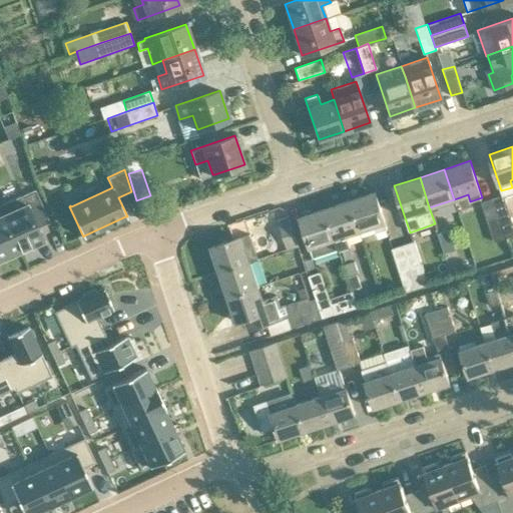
[(0,204),(20,250),(43,240),(37,227),(50,222),(35,189),(0,204)]
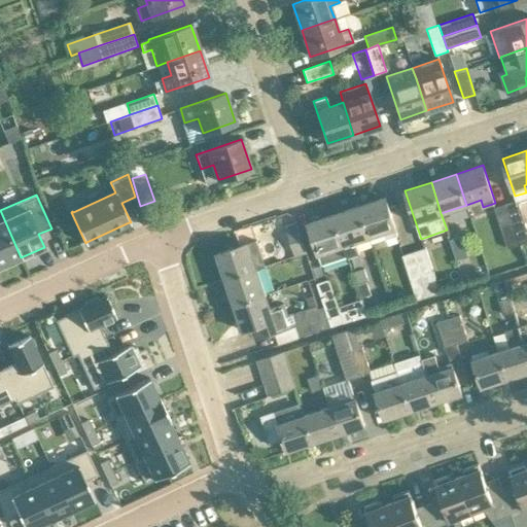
[(359,206),(370,237),(383,232),(385,239),(397,235),(385,198),(359,206)]
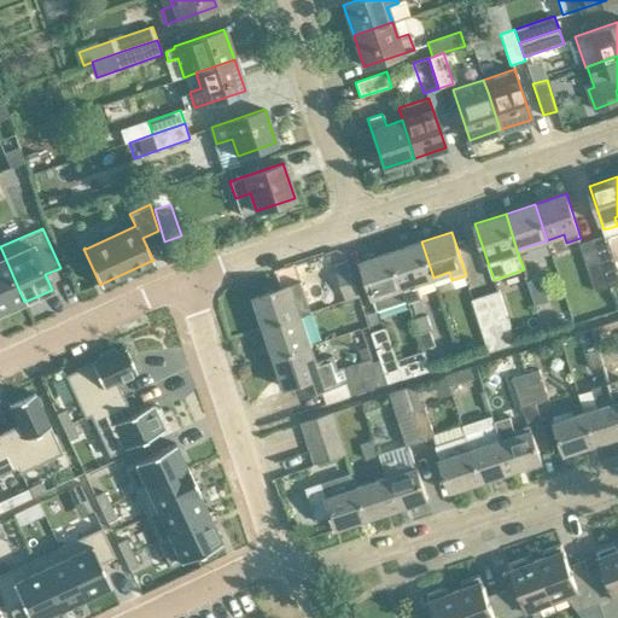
[(594,238),(610,287),(617,284),(617,264),(607,233),(594,238)]
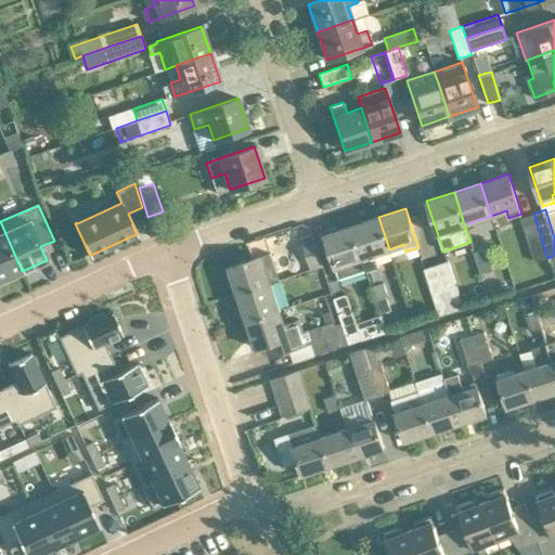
[(538,261),(547,258),(533,214),(523,217),(538,261)]
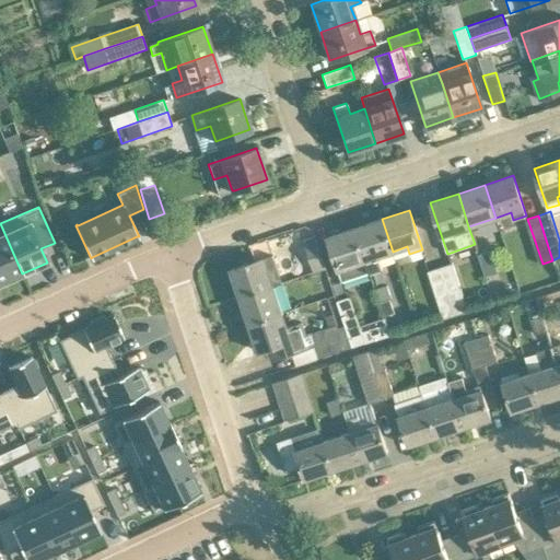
[(382,219),(354,229),(364,260),(369,272),(384,268),(380,256),(393,252),(382,219)]
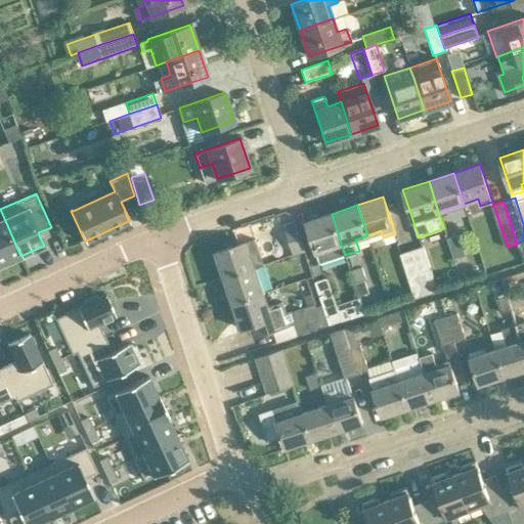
[(0,264),(20,256),(0,209),(0,264)]
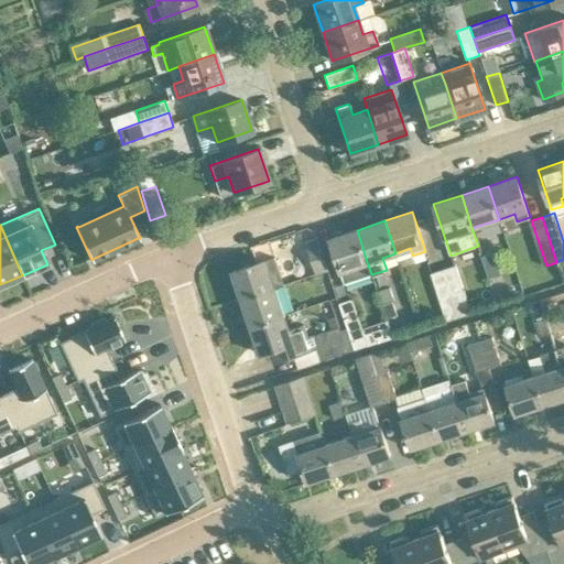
[(371,274),(367,262),(357,230),(329,239),(344,283),(371,274)]
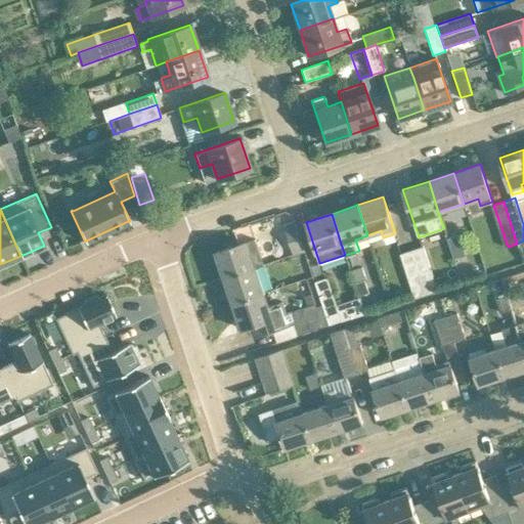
[(252,233),(276,228),(273,217),(250,222),(252,233)]
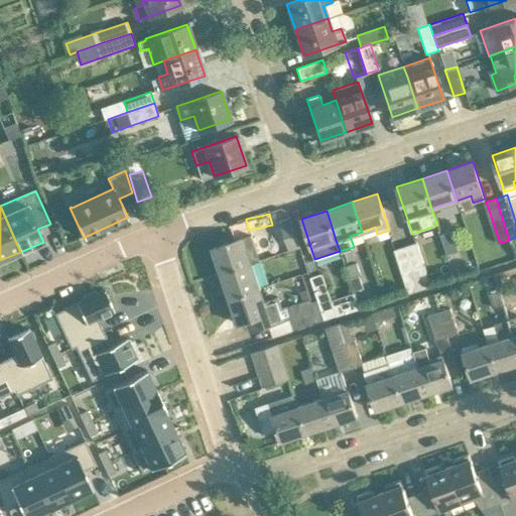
[(288,250),(300,246),(292,222),(280,226),(288,250)]
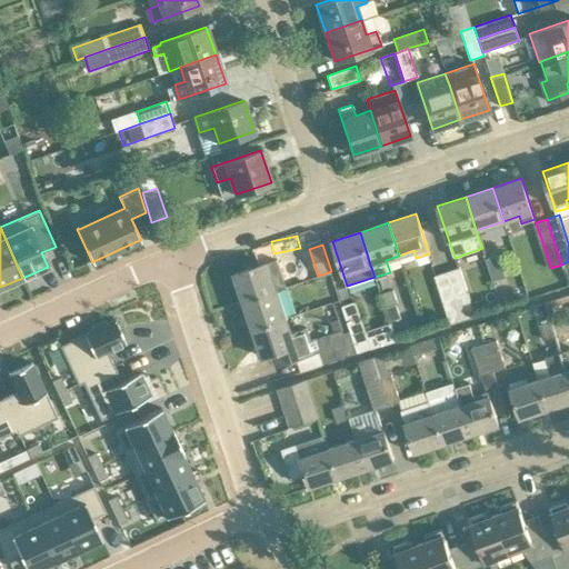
[(500,253),(486,258),(492,281),(508,277),(500,253)]
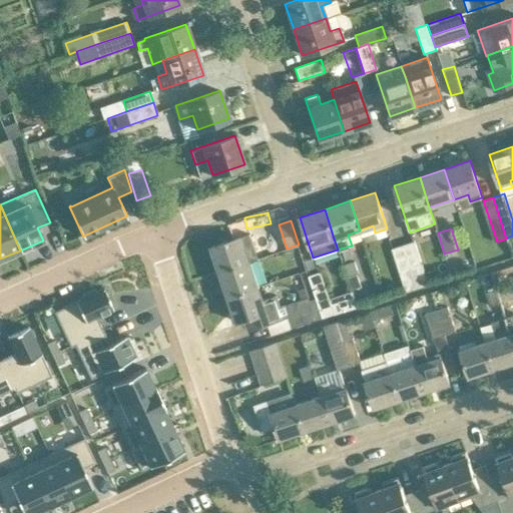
[(219,271),(250,261),(246,247),(251,246),(247,234),(211,246),(219,271)]
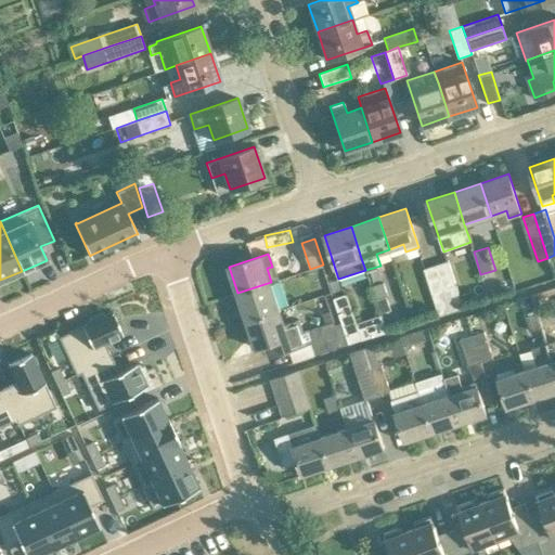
[(450,260),(436,265),(451,312),(465,308),(450,260)]
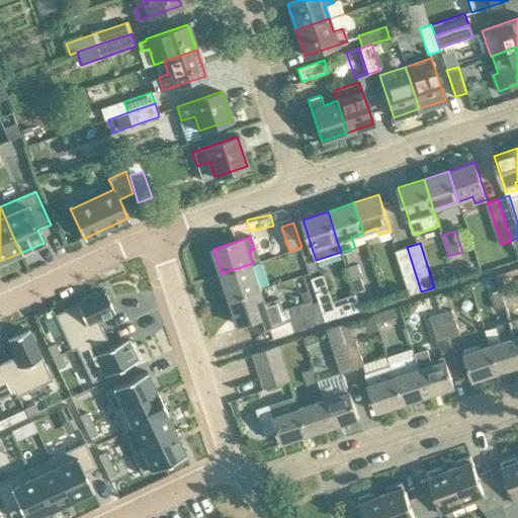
[(410,295),(421,291),(407,247),(395,251),(410,295)]
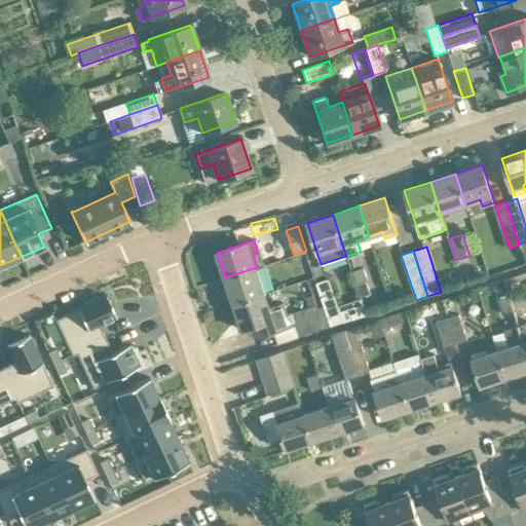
[(225,277),(233,303),(265,293),(257,267),(225,277)]
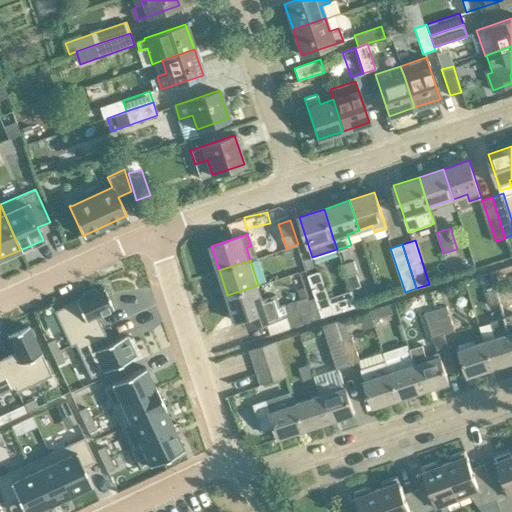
[(355,260),(342,264),(346,277),(357,274),(359,273),(355,260)]
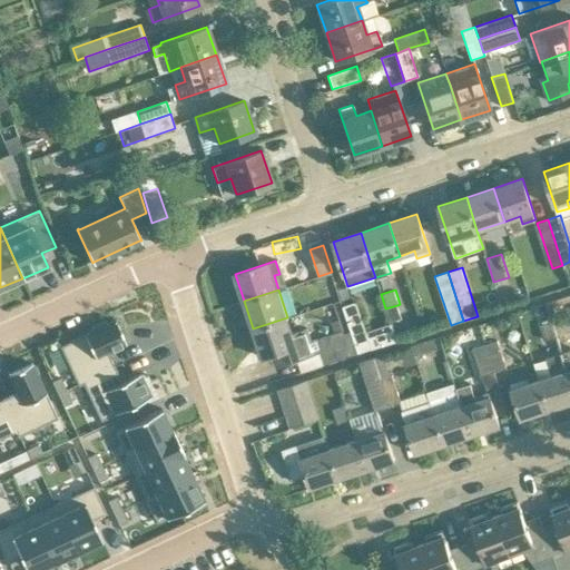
[(372,349),(356,302),(343,306),(359,353),(372,349)]
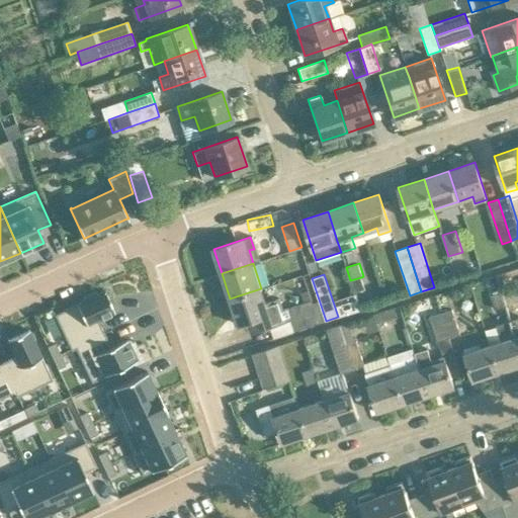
[(361,277),(350,280),(353,291),(364,287),(361,277)]
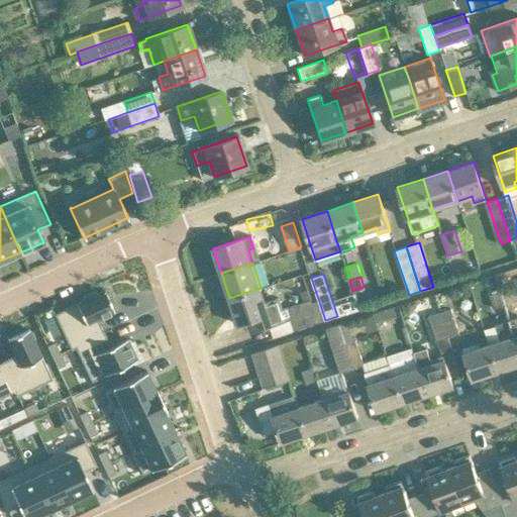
[(265,302),(261,288),(229,298),(238,324),(253,320),(256,329),(314,310),(311,300),(282,309),(278,298),(265,302)]
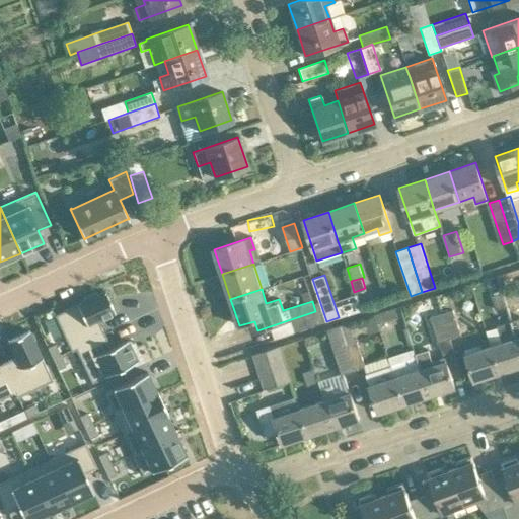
[(85,300),(55,314),(71,351),(76,349),(75,348),(104,334),(98,320),(115,312),(104,291),(96,295),(95,292),(83,297),(85,300)]
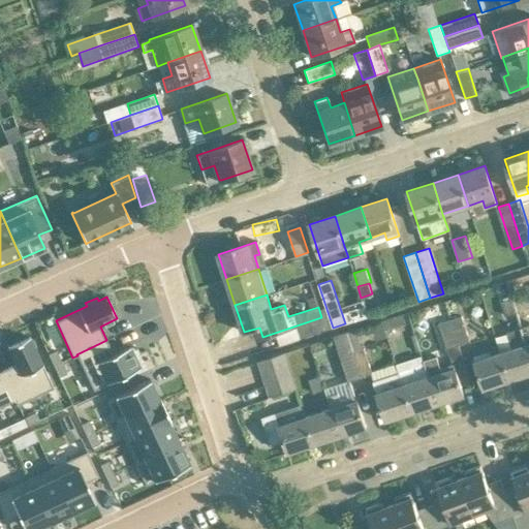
[(511,299),(501,302),(506,317),(517,314),(511,299)]
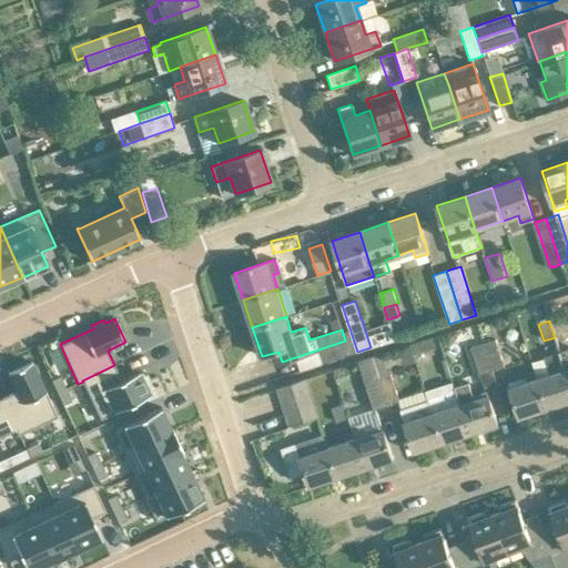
[(433,337),(409,344),(413,355),(436,347),(433,337)]
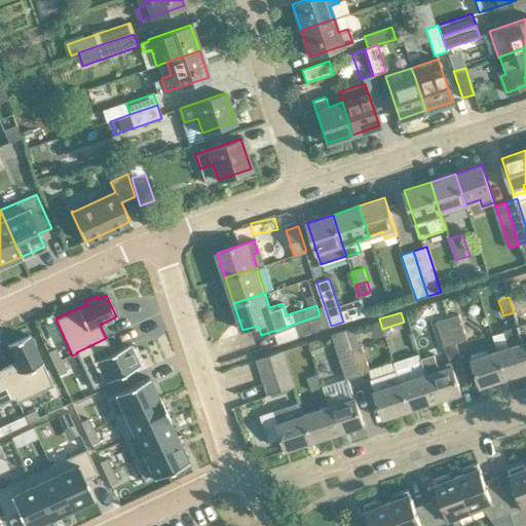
[(458,313),(446,317),(454,343),(466,339),(458,313)]
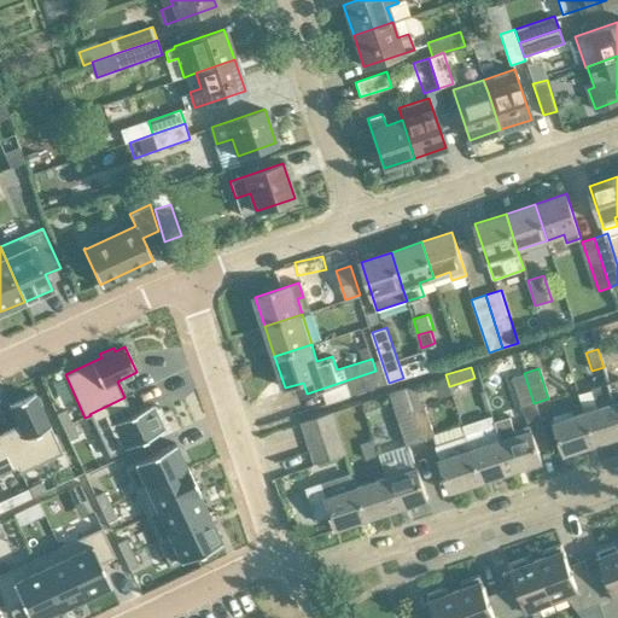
[(380,386),(375,371),(307,394),(307,395),(347,383),(351,396),(380,386)]
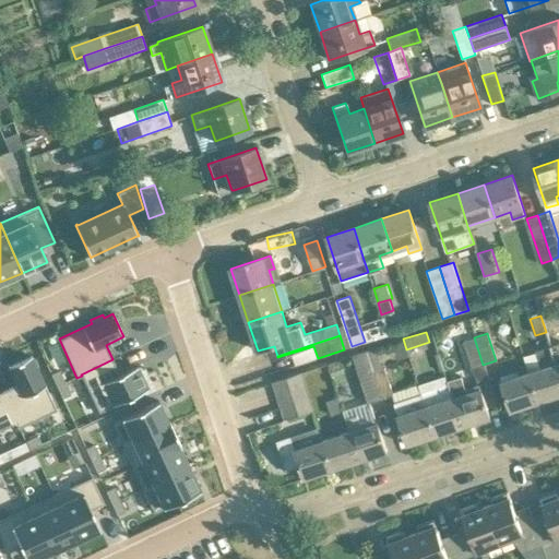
[(483,365),(474,337),(463,341),(472,368),(483,365)]
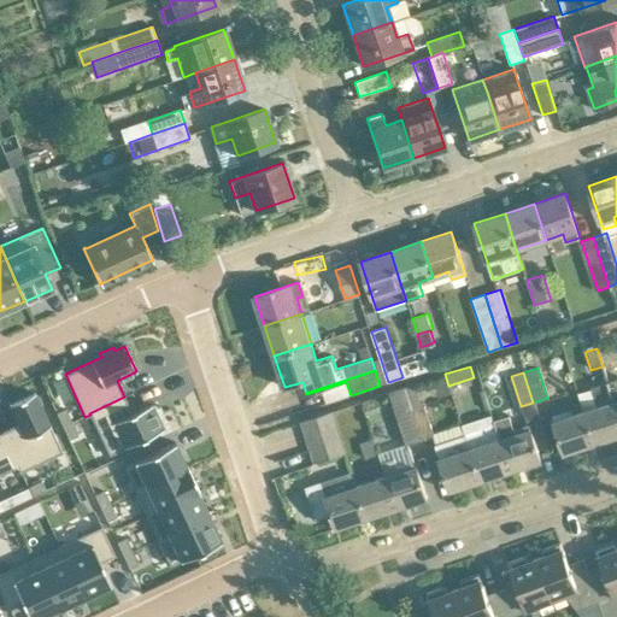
[(599,406),(583,411),(593,444),(616,435),(616,411),(607,382),(593,387),(599,406)]
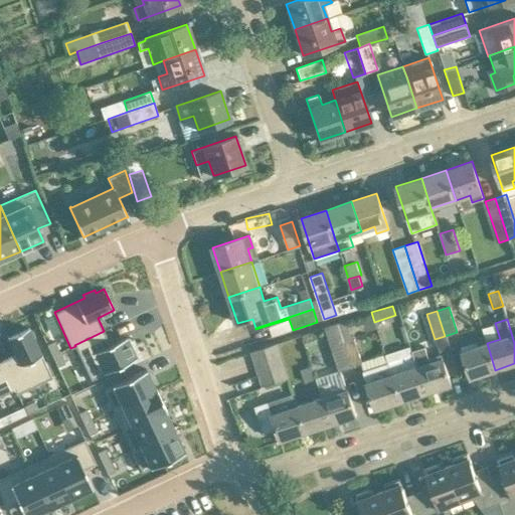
[(352,366),(344,342),(337,323),(326,327),(340,370),(352,366)]
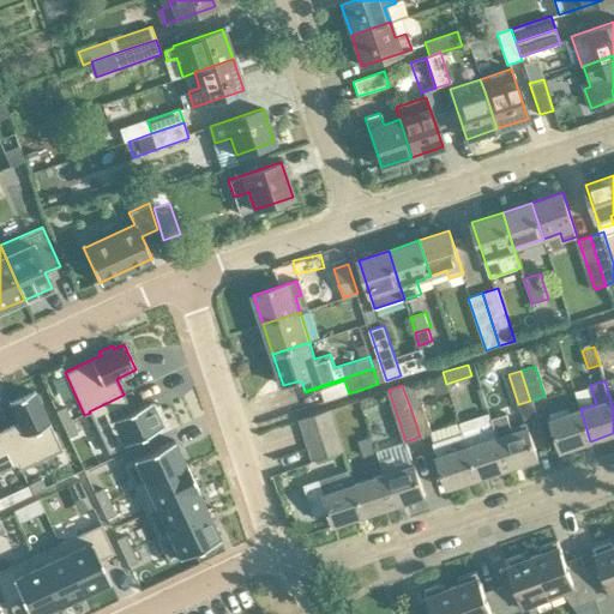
[(18,422),(2,429),(18,464),(17,464),(19,470),(61,450),(34,391),(8,402),(18,422)]
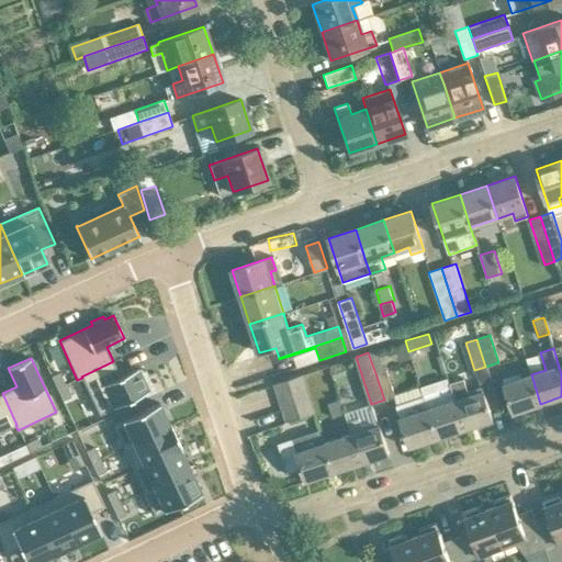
[(113,361),(81,377),(82,378),(99,414),(149,391),(138,368),(120,377),(113,361)]
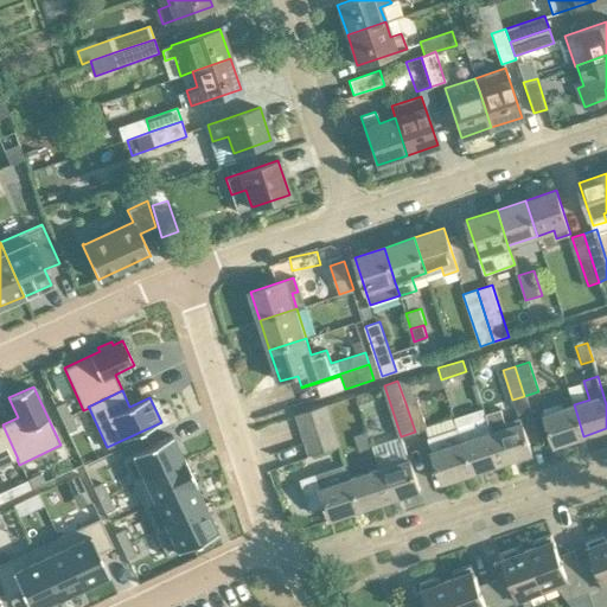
[(419,398),(406,403),(415,432),(428,428),(419,398)]
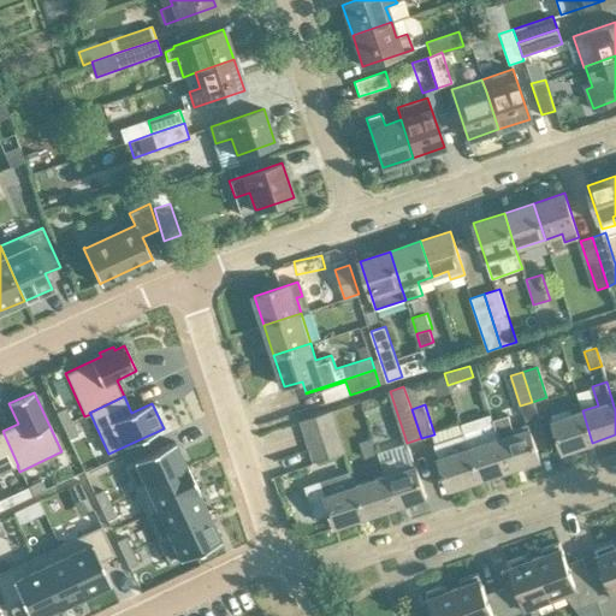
[(65,408),(57,412),(63,425),(71,421),(65,408)]
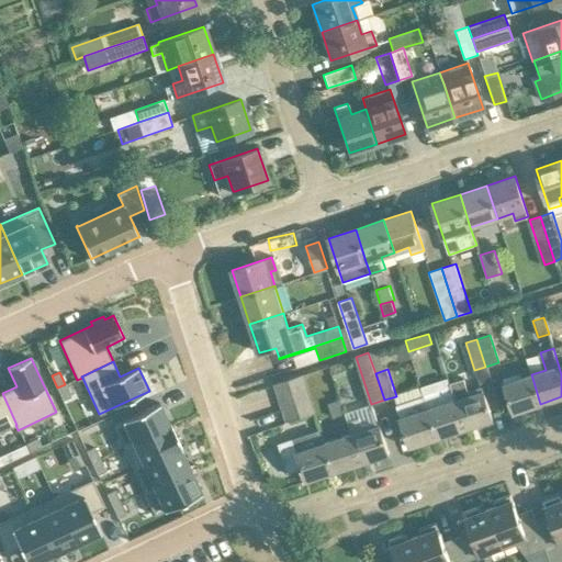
[(514,413),(540,404),(531,374),(520,378),(519,374),(503,380),(514,413)]
